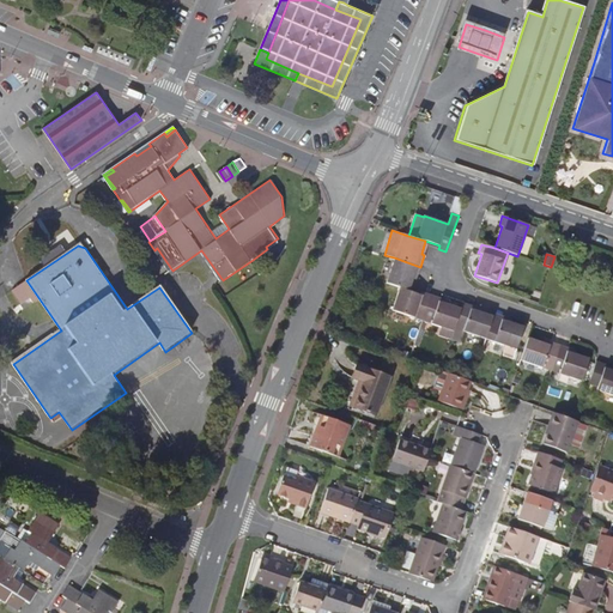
[(416,278),(420,267),(394,258),(386,284),(399,287),(408,291),(413,277),(416,278)]
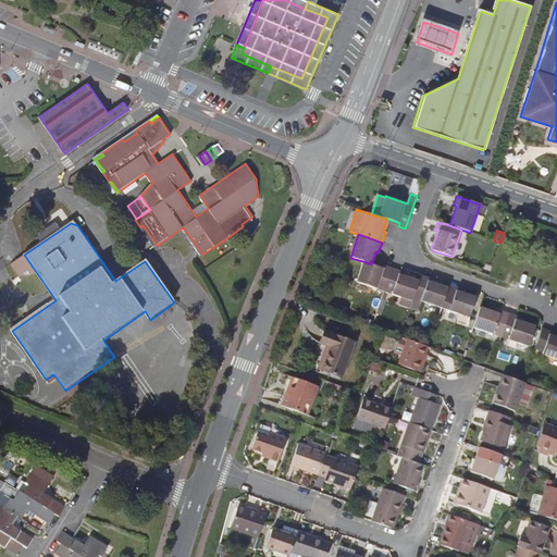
[(384,269),(371,264),(362,261),(356,282),(384,292),(393,269),(385,265),(384,269)]
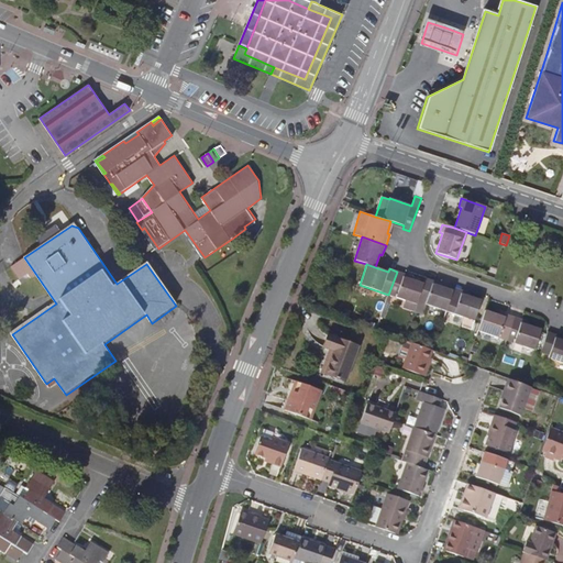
[(405,274),(397,272),(388,295),(405,301),(403,308),(414,312),(415,309),(423,284),(403,277),(405,274)]
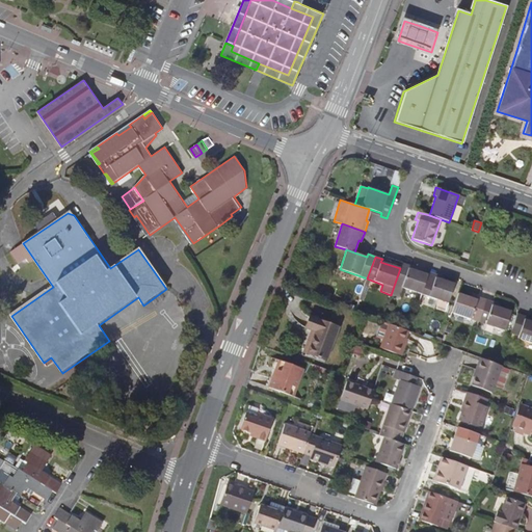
[(409,265),(402,263),(400,268),(392,292),(400,295),(402,288),(421,295),(427,274),(408,268),(409,265)]
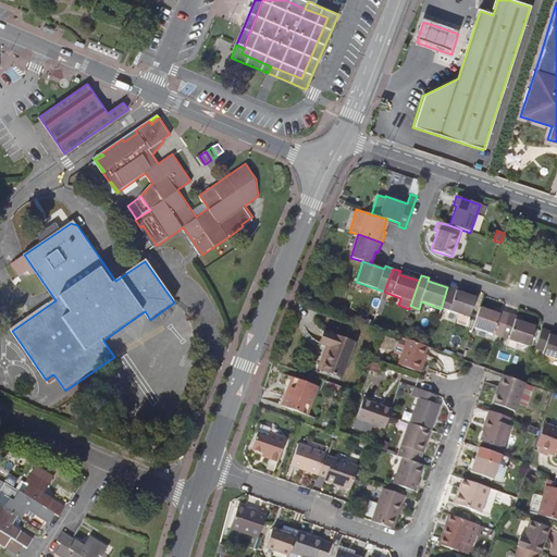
[(457,287),(448,284),(447,287),(441,309),(459,316),(457,324),(466,326),(477,297),(456,291),(457,287)]
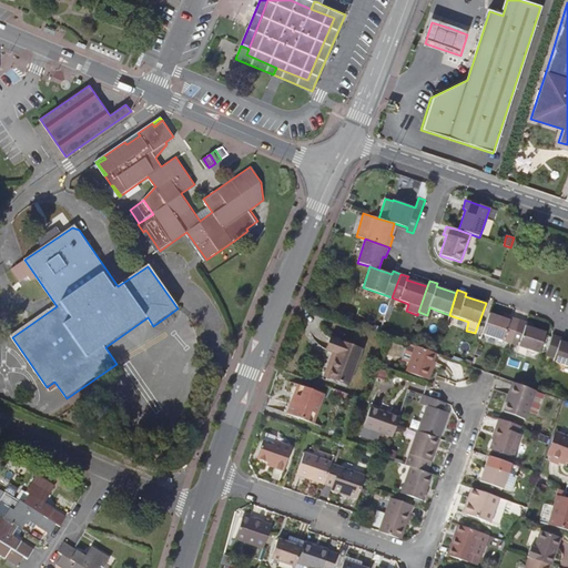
[(489,313),(482,335),(510,344),(519,321),(510,317),(509,320),(489,313)]
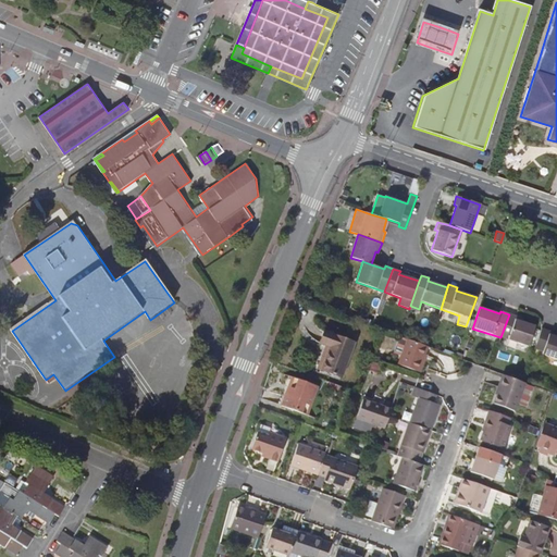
[(509,314),(500,337),(528,347),(535,326),(515,319),(516,317),(509,314)]
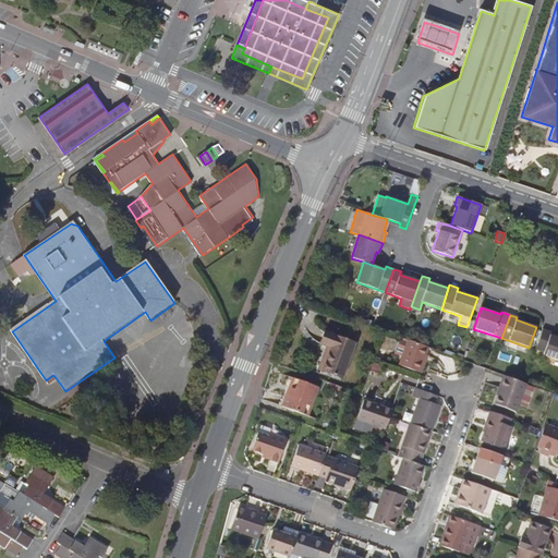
[(554,332),(543,328),(535,350),(543,353),(543,354),(557,360),(557,337),(553,335),(554,332)]
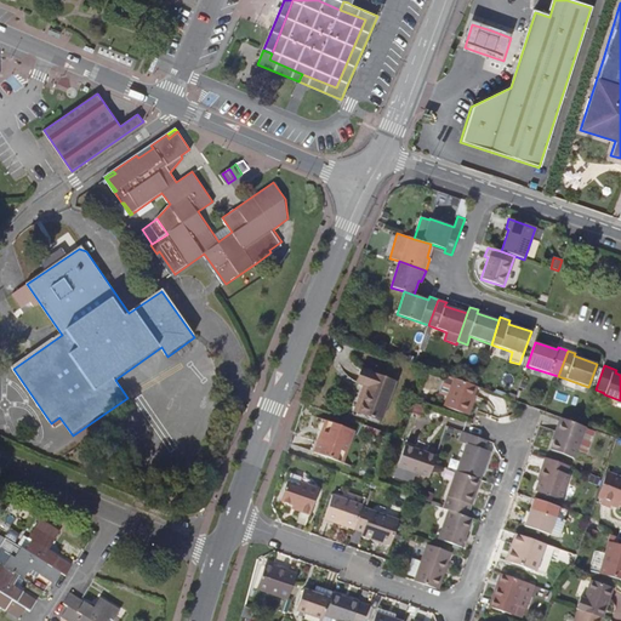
[(355,383),(362,386),(366,388),(357,412),(381,421),(396,382),(360,369),(355,383)]
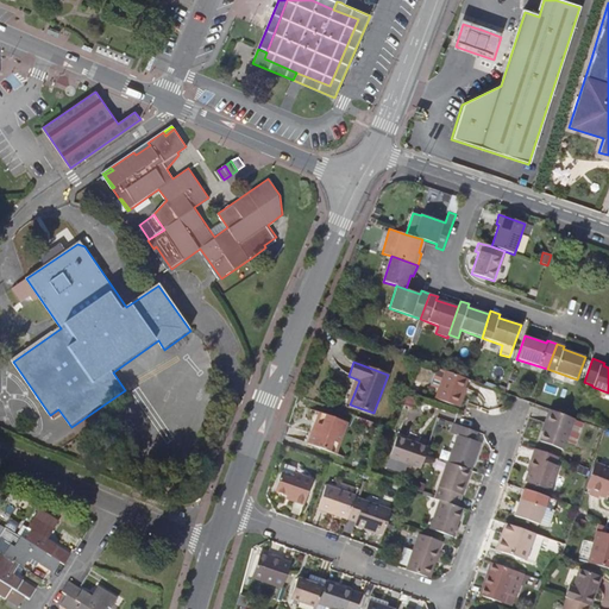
[(468,380),(466,380),(445,371),(434,399),(457,407),(468,380)]
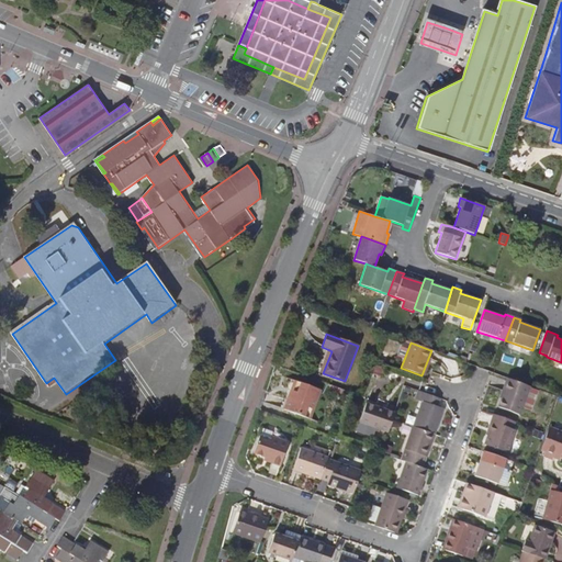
[(318,372),(323,373),(332,351),(327,349),(318,372)]
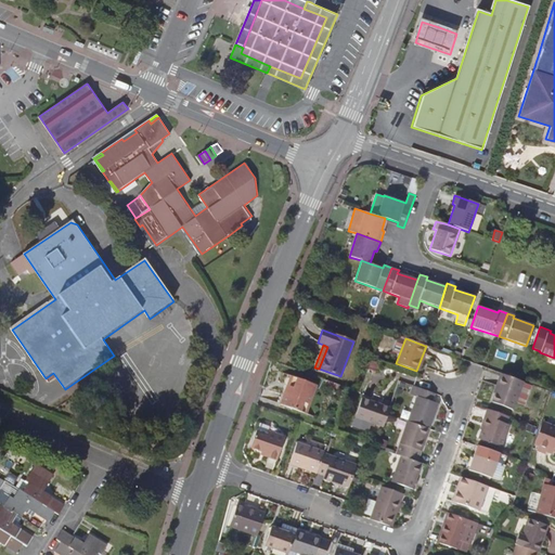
[(524,383),(501,374),(495,387),(499,388),(493,402),(513,410),(524,383)]
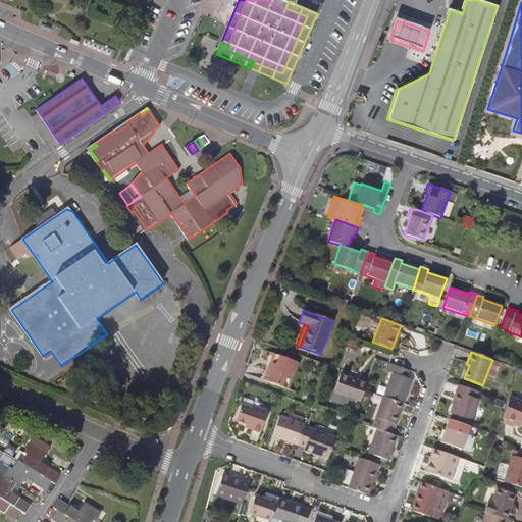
[(269,372),(266,372),(263,380),(288,389),(298,363),(273,354),(269,363),(272,364),(269,372)]
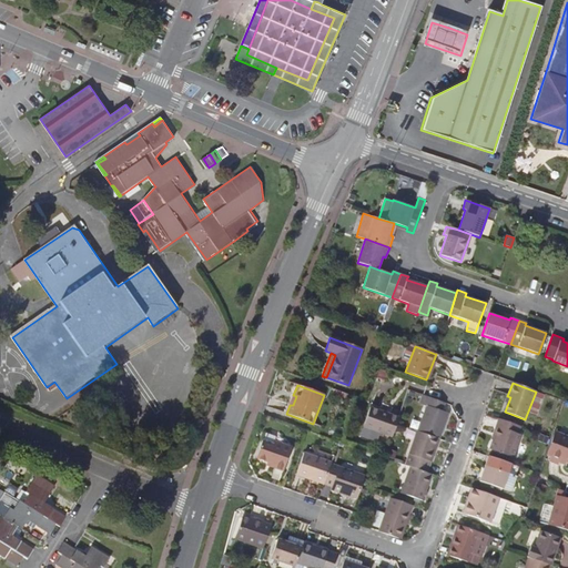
[(417,430),(439,439),(442,439),(449,414),(443,412),(445,403),(429,397),(417,430)]
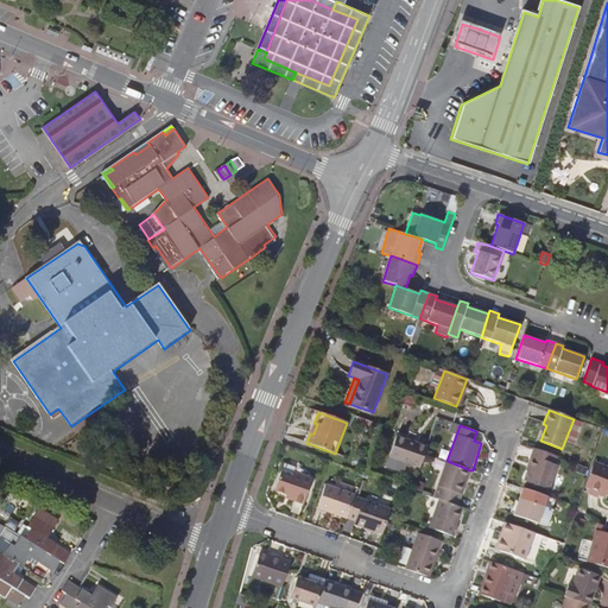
[(424,454),(426,447),(396,436),(388,457),(419,468),(424,454)]
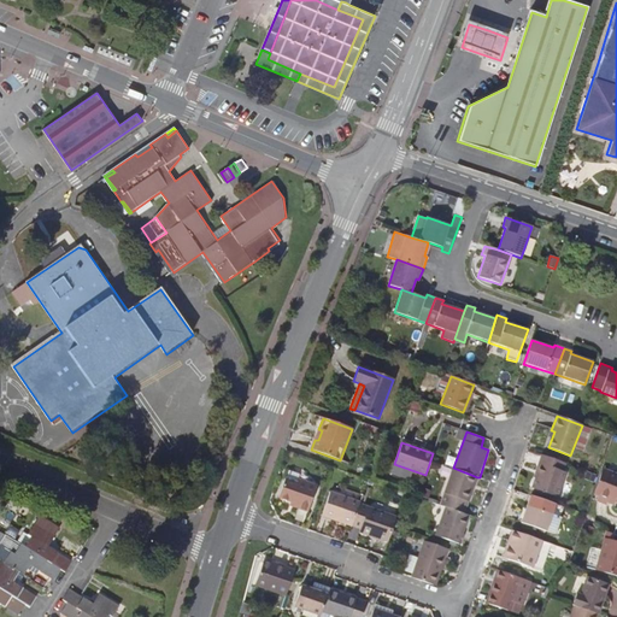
[(565,464),(541,456),(538,465),(540,466),(535,477),(532,489),(558,498),(565,472),(563,471),(565,464)]
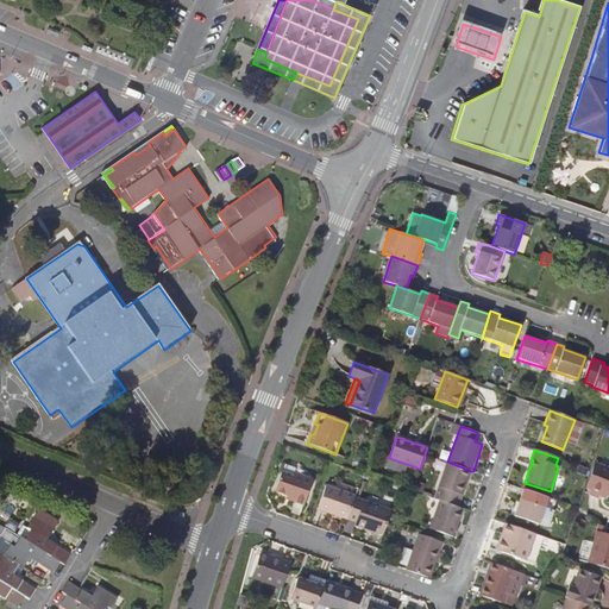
[(434,498),(439,500),(459,507),(471,471),(447,462),(434,498)]
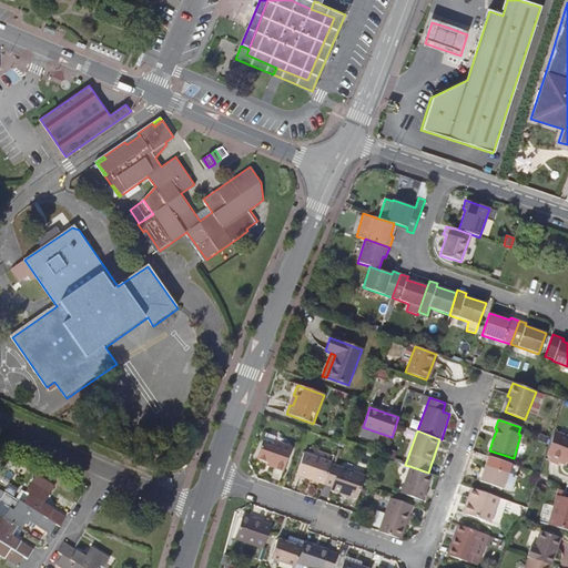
[(559,459),(567,463),(567,438),(551,432),(549,437),(544,454),(550,456),(548,462),(557,465),(559,459)]
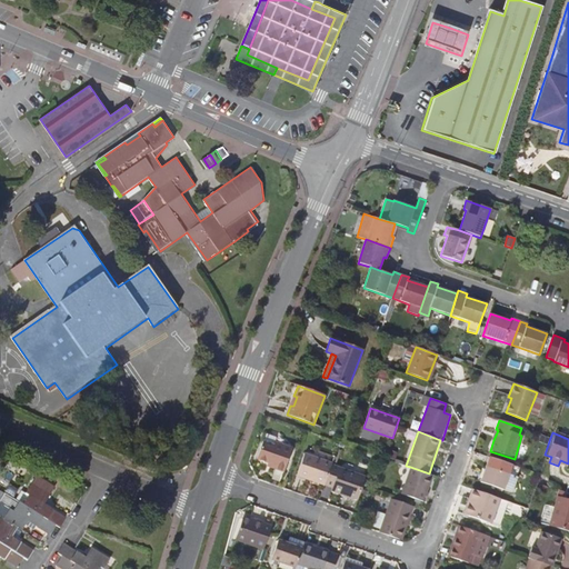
[(283,472),(292,448),(275,442),(273,445),(262,441),(256,459),(270,465),(270,467),(283,472)]
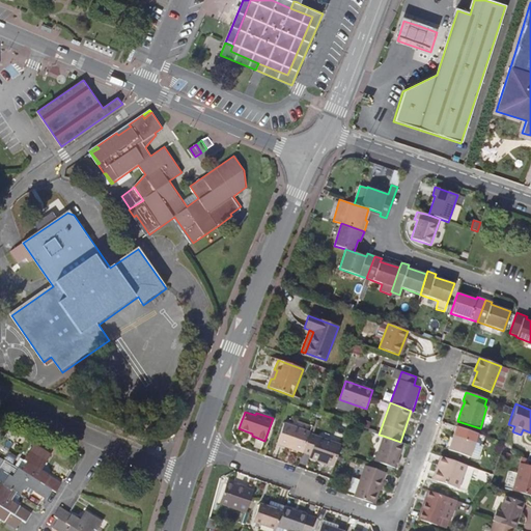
[(303,452),(310,432),(284,423),(277,443),(302,453),(303,452)]
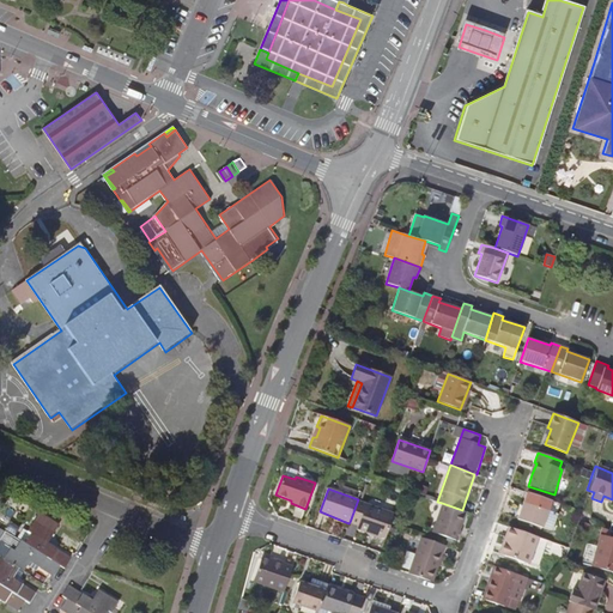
[(389,527),(394,514),(365,504),(366,501),(358,497),(358,499),(350,522),(357,526),(357,528),(386,539),(389,527)]
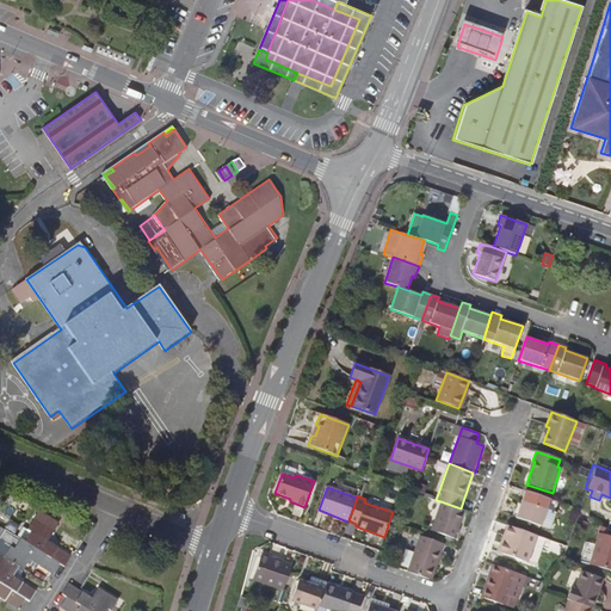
[(539,525),(545,510),(522,500),(516,517),(539,525)]
